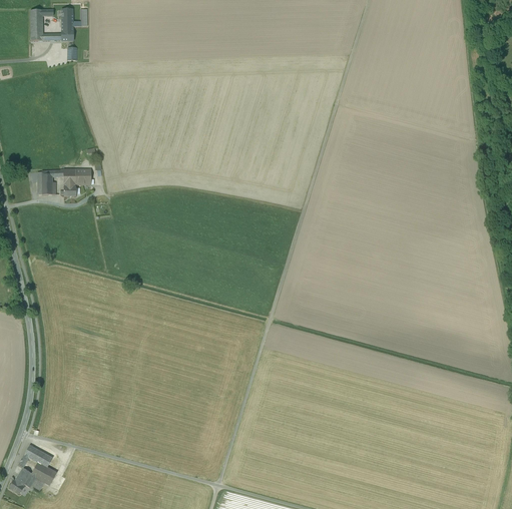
[(78,7),(58,7),(58,14),(62,14),(62,17),(62,22),(67,22),(67,24),(74,24),(78,24),(78,7)]
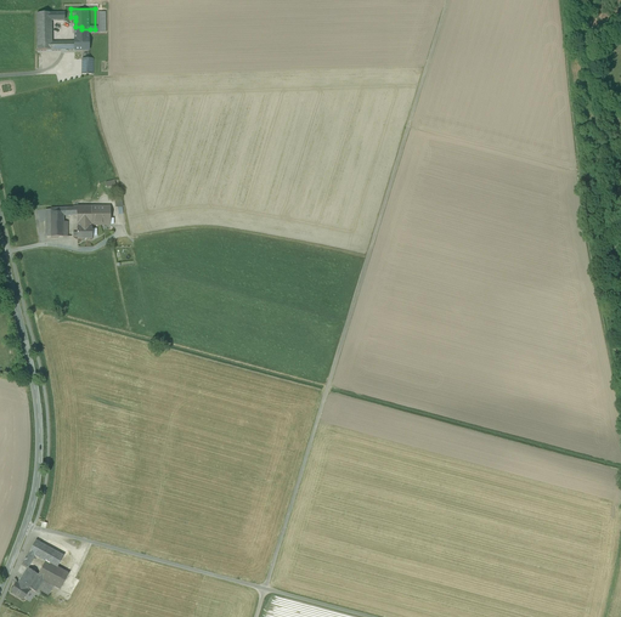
[(52,10),(38,10),(39,46),(54,46),(54,40),(52,17),(52,10)]
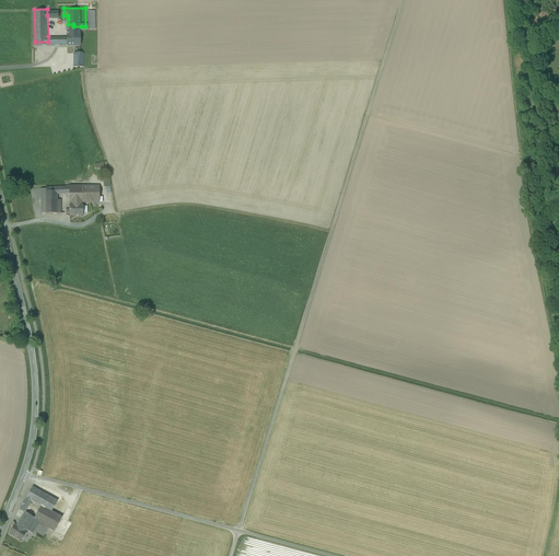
[(81,26),(73,26),(73,24),(68,24),(68,31),(68,32),(68,35),(68,42),(81,42),(81,32),(81,31),(81,26)]
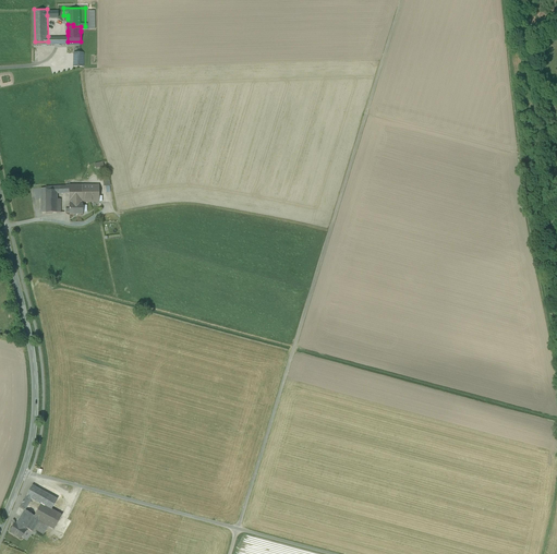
[(84,50),(75,50),(75,63),(84,63),(84,50)]
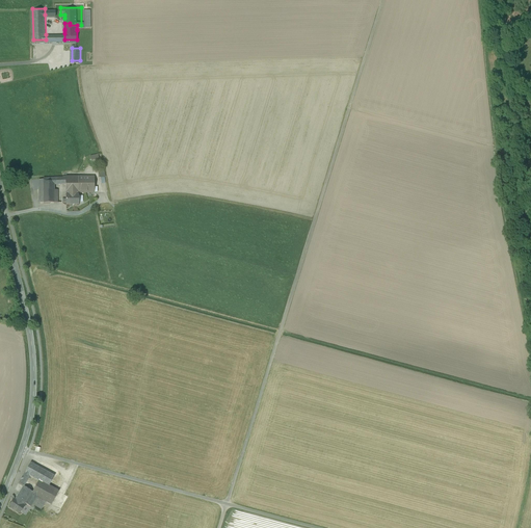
[(79,188),(79,174),(79,173),(67,174),(67,180),(67,191),(79,191),(79,188)]
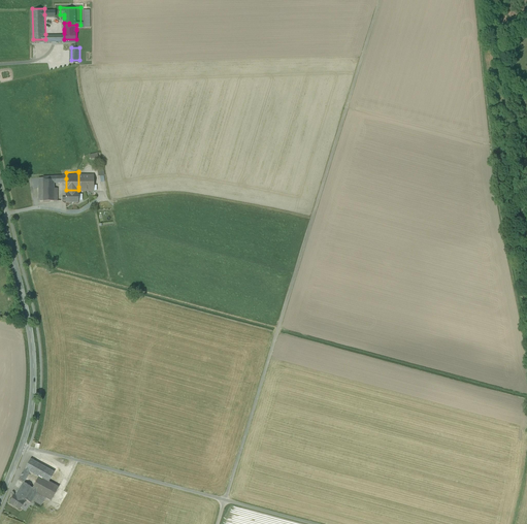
[(55,172),(43,173),(43,174),(43,197),(55,197),(55,190),(55,187),(55,178),(55,172)]
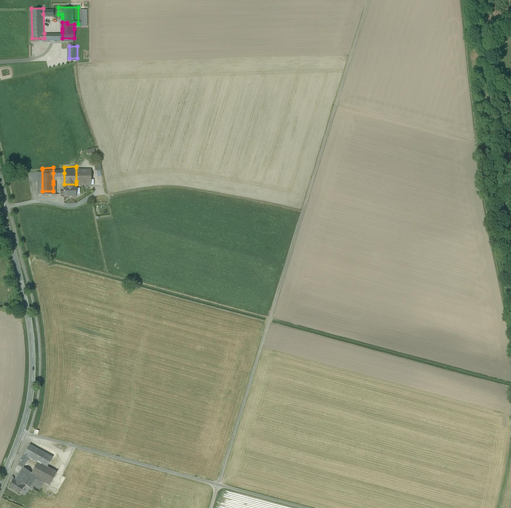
[(76,167),(76,181),(91,181),(91,176),(91,167),(76,167)]
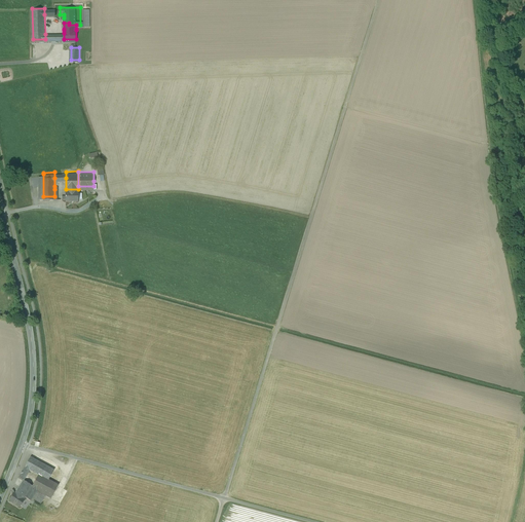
[(66,189),(66,193),(66,196),(66,198),(79,198),(79,196),(78,190),(78,189),(66,189)]
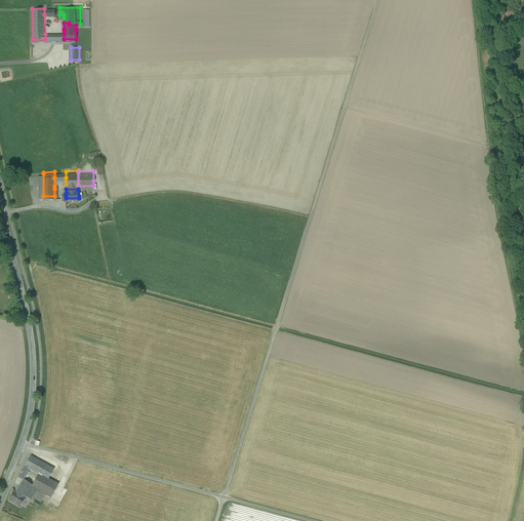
[(49,475),(54,466),(48,463),(43,459),(31,452),(25,463),(30,465),(40,471),(49,475)]
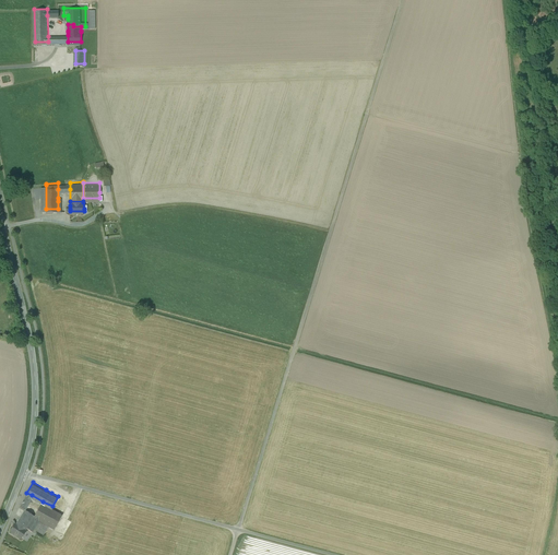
[(66,497),(59,494),(58,496),(52,506),(58,510),(66,497)]
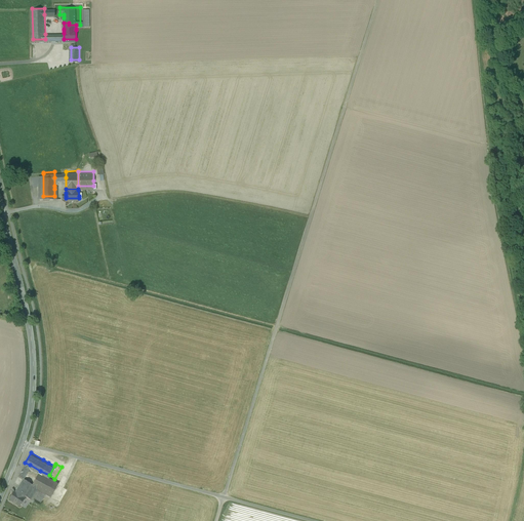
[(40,471),(34,482),(39,485),(38,486),(47,491),(51,493),(58,481),(54,479),(49,475),(40,471)]
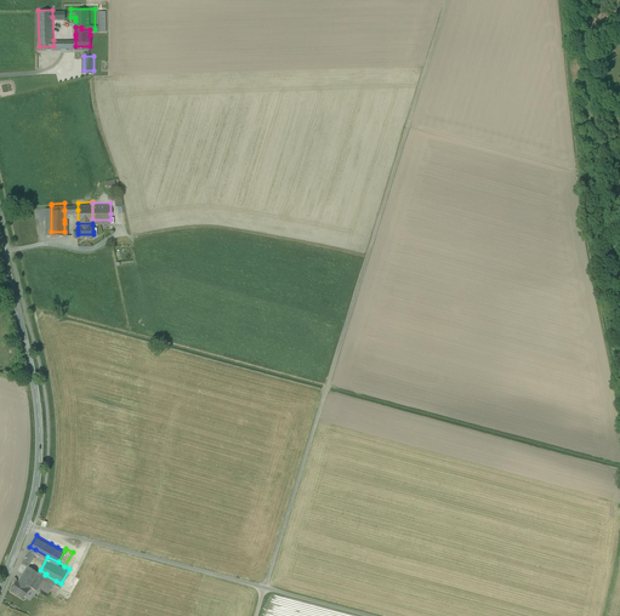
[(40,570),(29,563),(22,574),(26,576),(24,576),(32,581),(30,582),(37,587),(39,583),(45,575),(46,574),(40,570)]
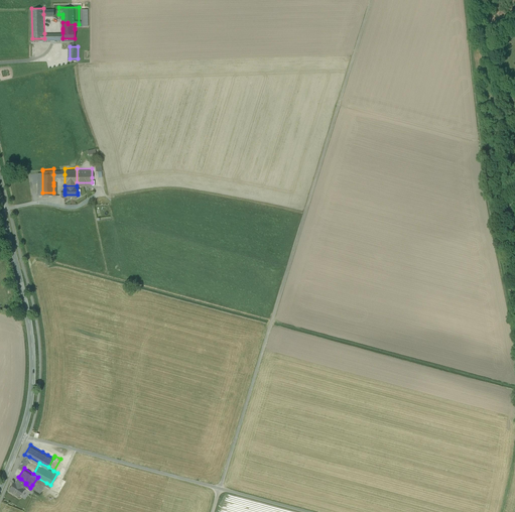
[(21,479),(18,477),(15,481),(14,480),(10,487),(20,493),(24,487),(25,484),(26,483),(20,479),(21,479)]
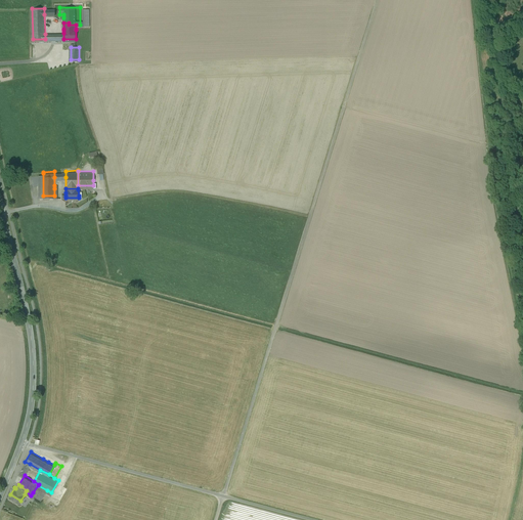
[(47,490),(38,485),(33,492),(36,494),(42,497),(47,490)]
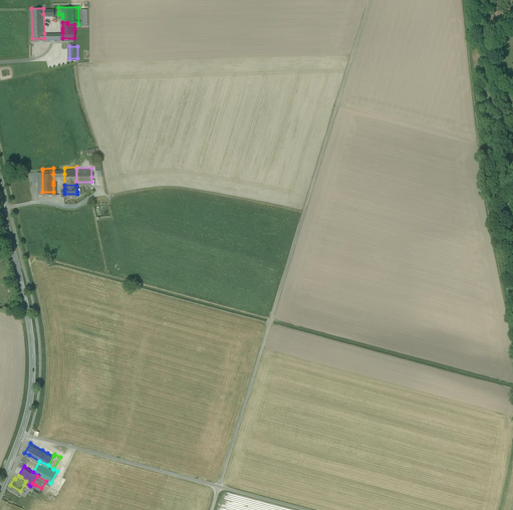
All buildings are outlined.
